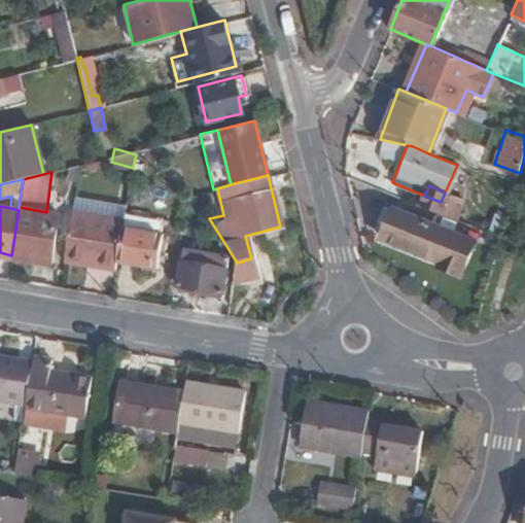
[(19,210),(11,255),(49,263),(57,214),(46,212),(19,207),(19,210)]
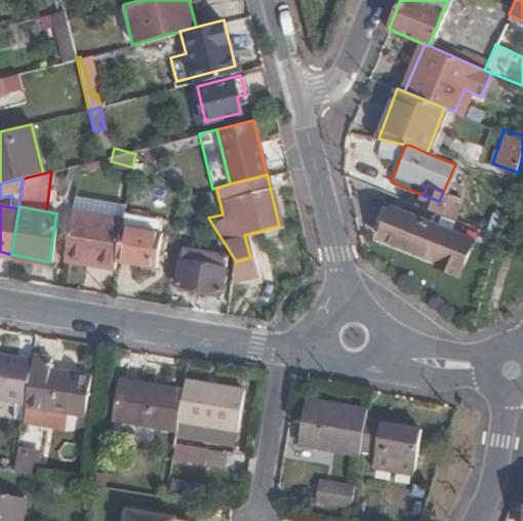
[(455,273),(471,241),(391,208),(379,235),(439,261),(437,265),(455,273)]
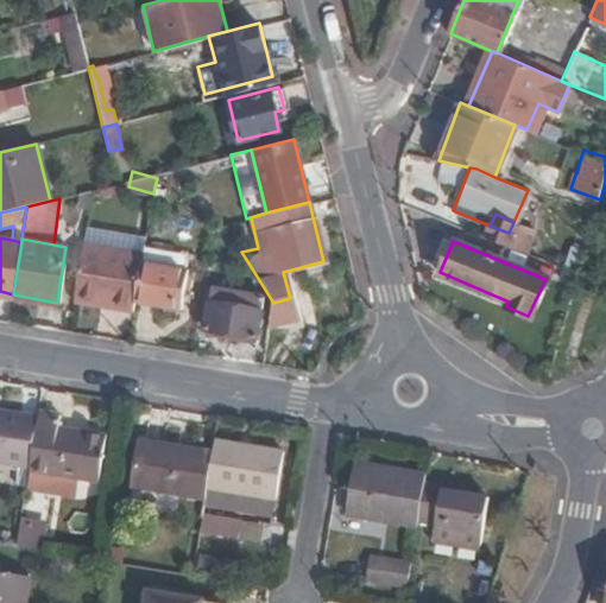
[(113,306),(133,310),(134,299),(140,259),(141,253),(82,243),(75,291),(113,298),(113,306)]
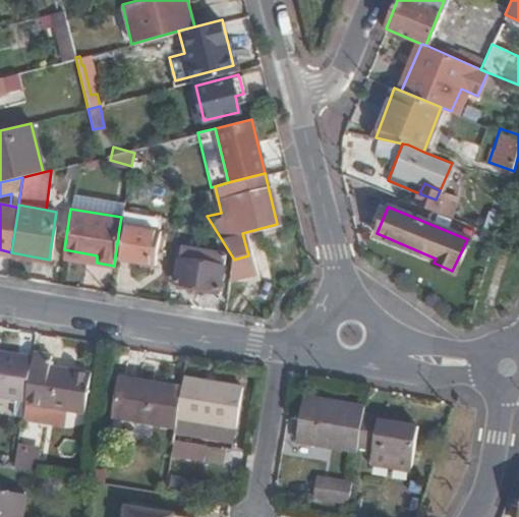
[(120,222),(115,256),(153,263),(158,229),(120,222)]
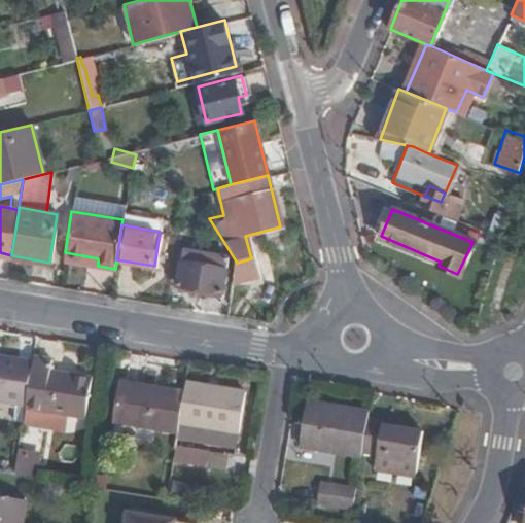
[(221,290),(228,256),(182,249),(178,282),(221,290)]
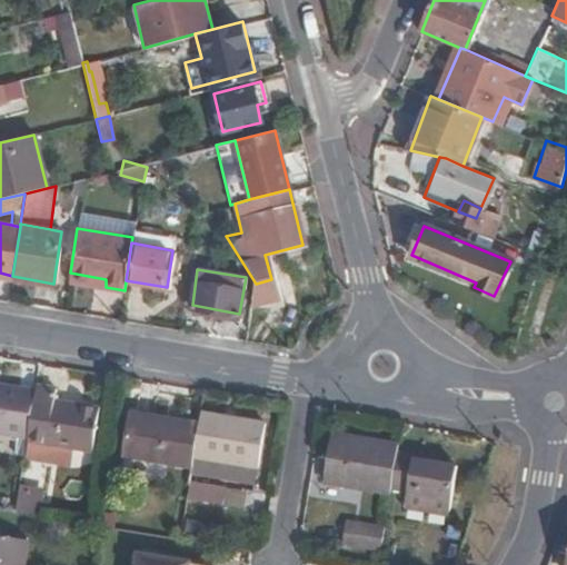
[(69,280),(106,287),(106,279),(70,273),(69,280)]
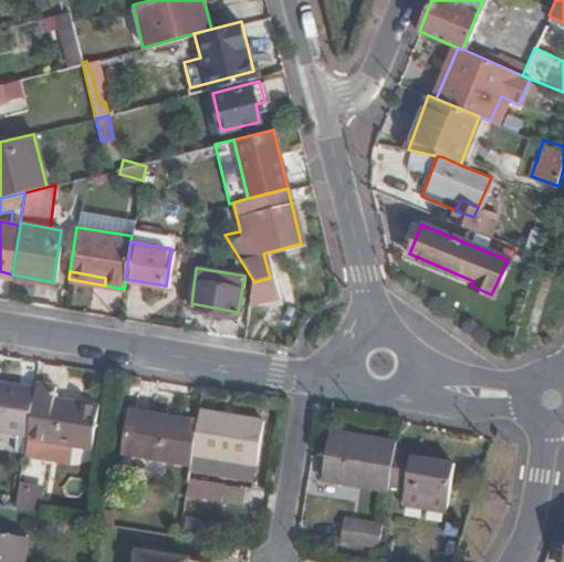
[(24,434),(32,386),(0,381),(0,428),(17,433),(24,434)]
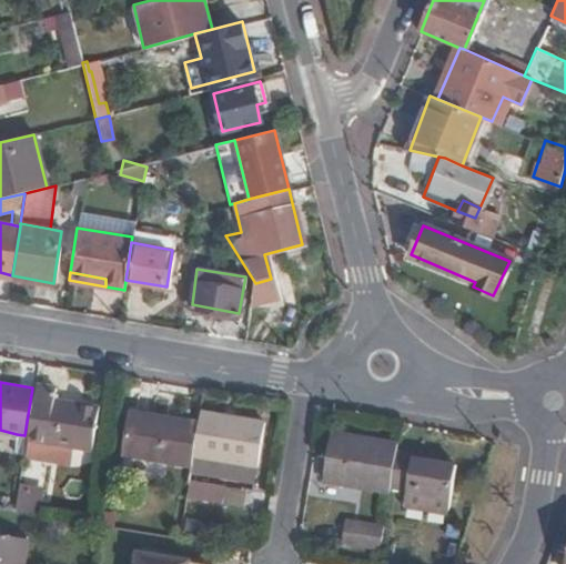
[(53,388),(33,383),(32,388),(24,435),(90,447),(95,409),(51,399),(53,388)]
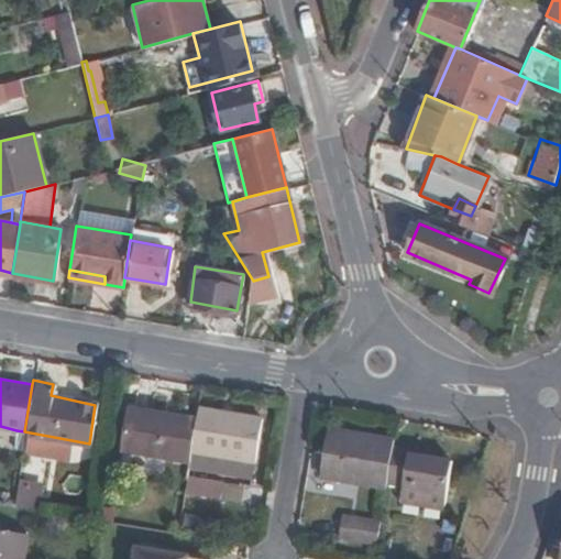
[(259,417),(196,406),(194,418),(189,449),(252,459),(259,417)]
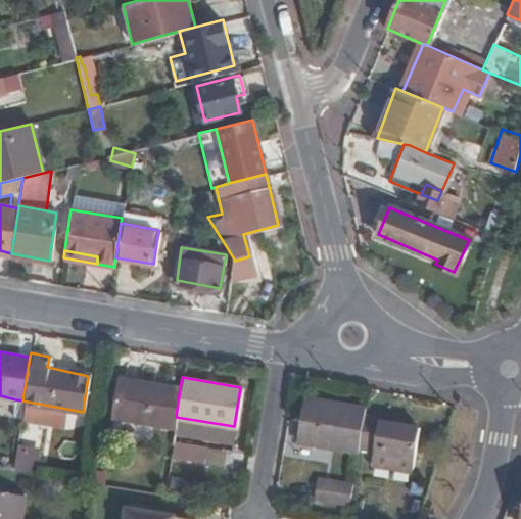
[(176,417),(180,388),(119,378),(111,417),(173,427),(176,417)]
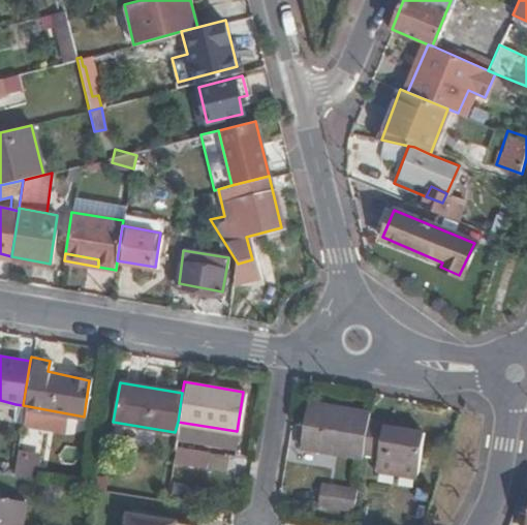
[(368,415),(369,411),(306,402),(299,445),(361,456),(362,452),(368,415)]
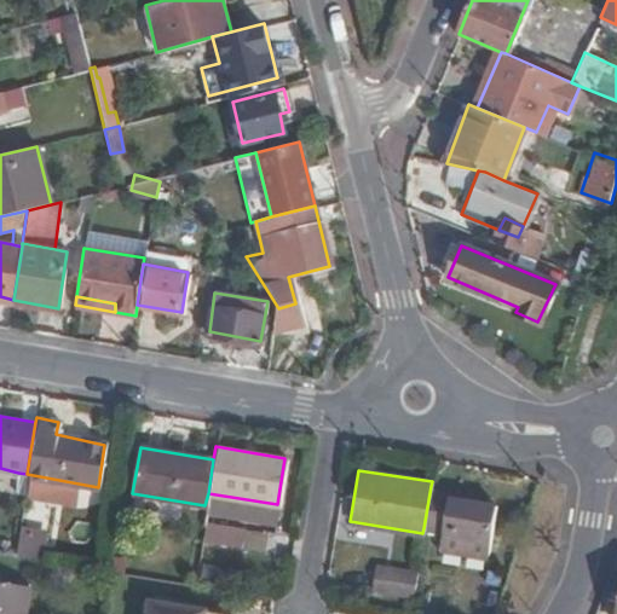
[(27,474),(18,473),(15,491),(24,492),(27,474)]
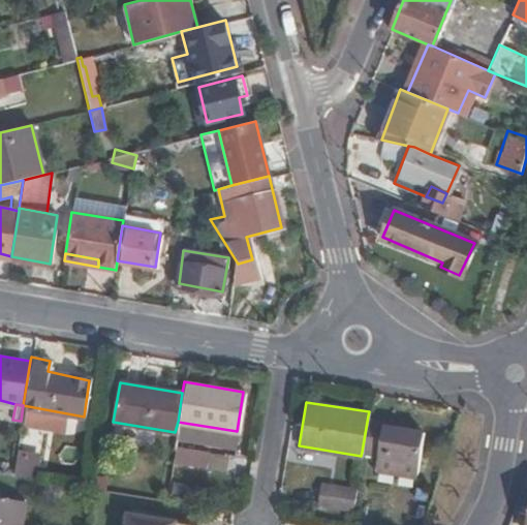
[(404,423),(368,415),(362,452),(376,455),(374,467),(415,474),(423,432),(413,430),(403,429),(404,423)]
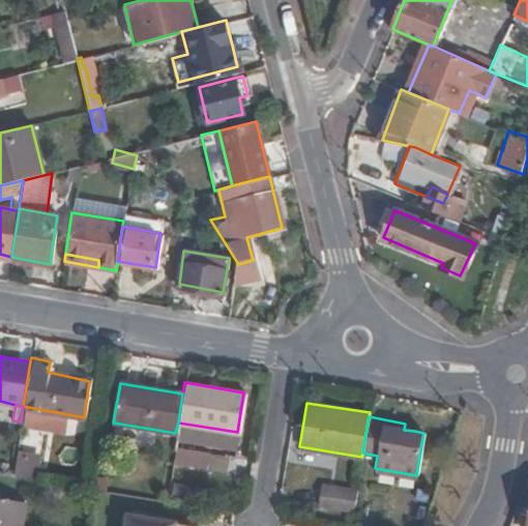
[(173,449),(174,446),(175,441),(175,433),(113,422),(111,438),(173,449)]
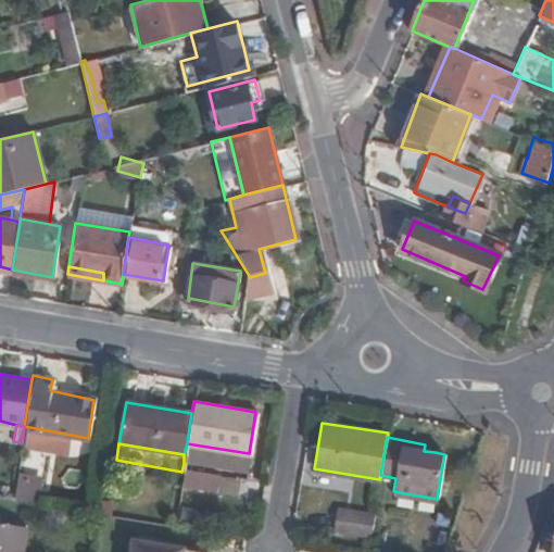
[(246,472),(249,453),(187,443),(184,454),(184,463),(246,472)]
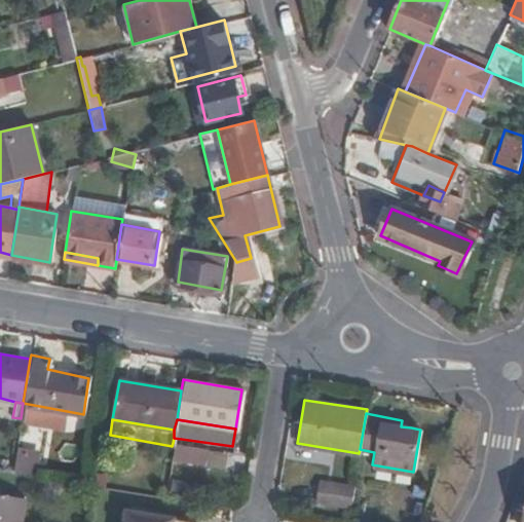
[(172,446),(171,459),(204,464),(208,449),(173,443),(172,446)]
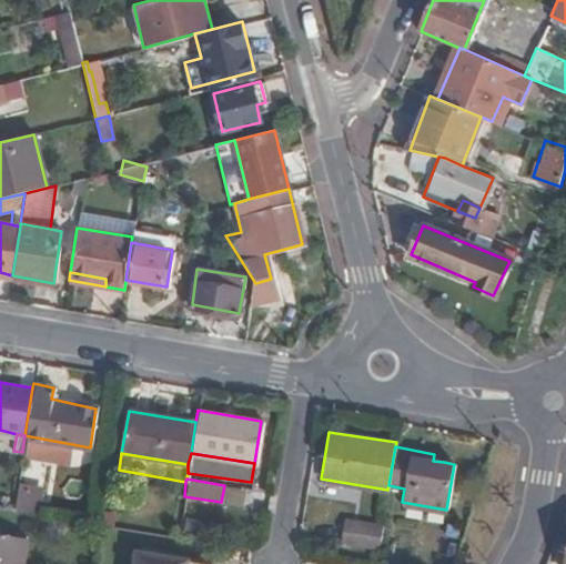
[(24,480),(18,505),(40,511),(46,485),(24,480)]
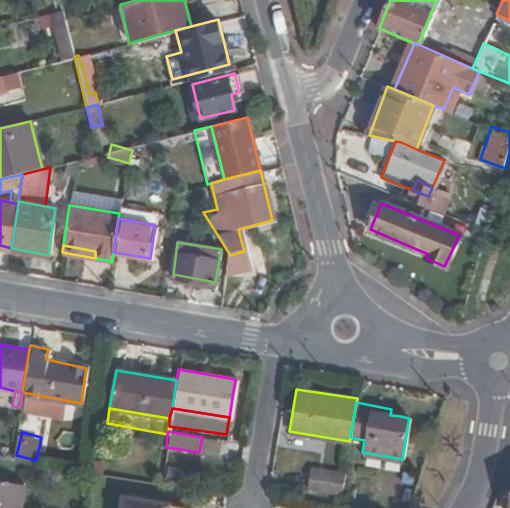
[(219,440),(202,437),(199,452),(216,455),(219,440)]
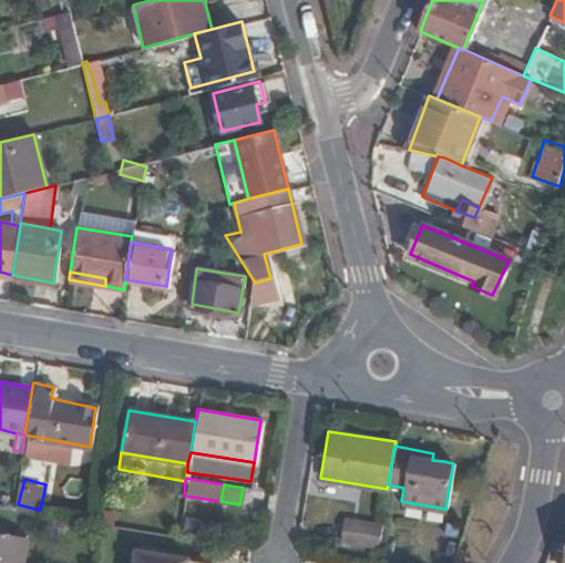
[(338,541),(377,548),(381,521),(343,515),(338,541)]
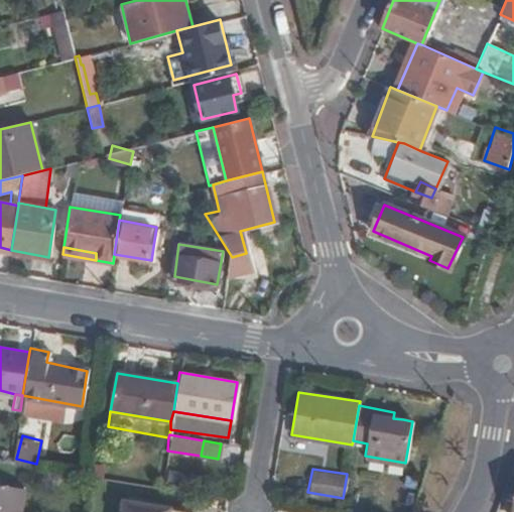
[(0,511),(19,511),(23,488),(0,483),(0,511)]
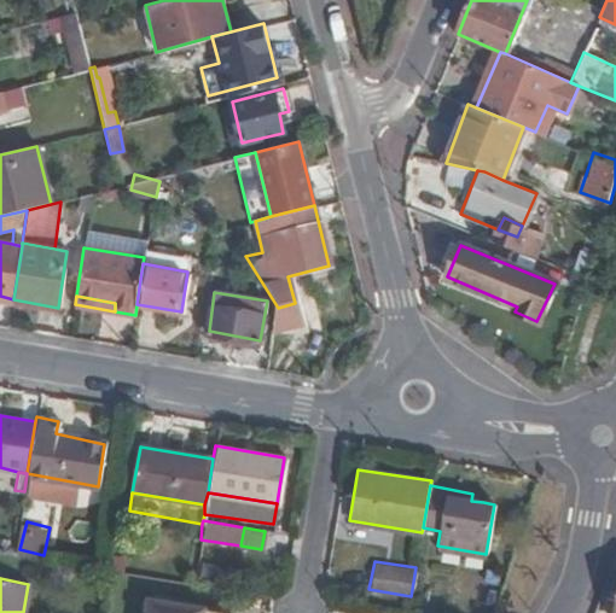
[(147,612),(227,612),(150,601),(147,612)]
